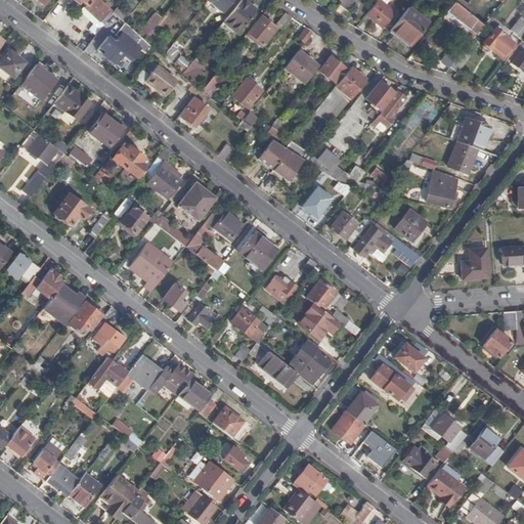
[(74,0),(78,3),(80,0),(86,5),(84,7),(99,22),(110,9),(105,6),(98,0),(74,0)]
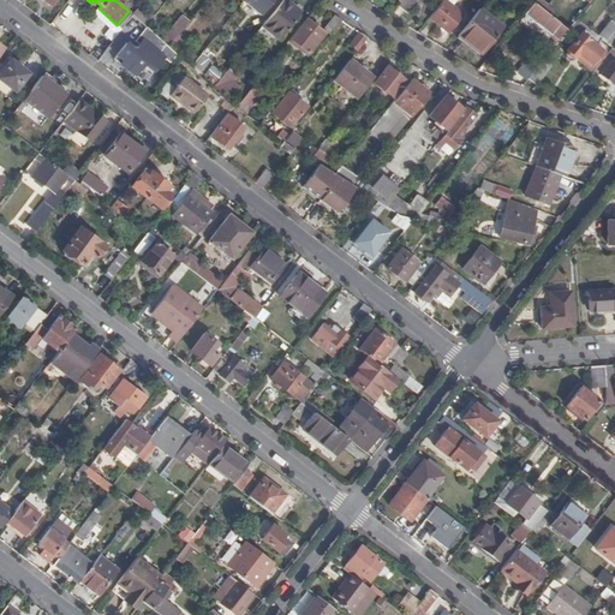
[(272,0),(244,0),(244,1),(243,1),(261,16),(272,0)]
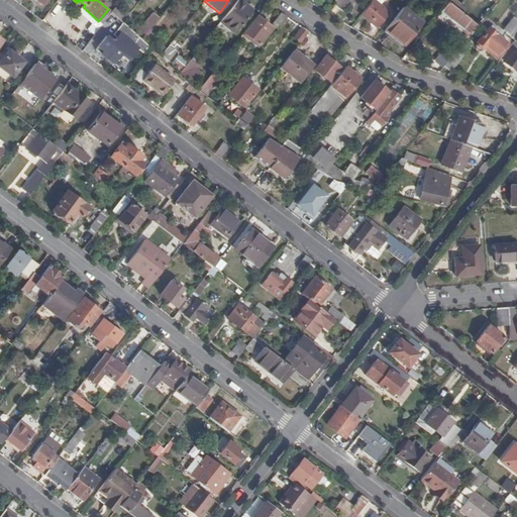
[(224,17),(237,0),(228,0),(219,13),(224,17)]
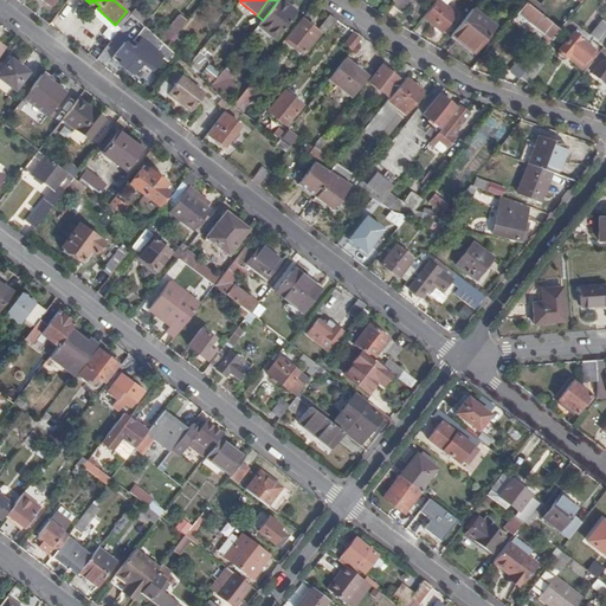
[(297,12),(282,0),(278,0),(263,20),(258,26),(275,39),(297,12)]
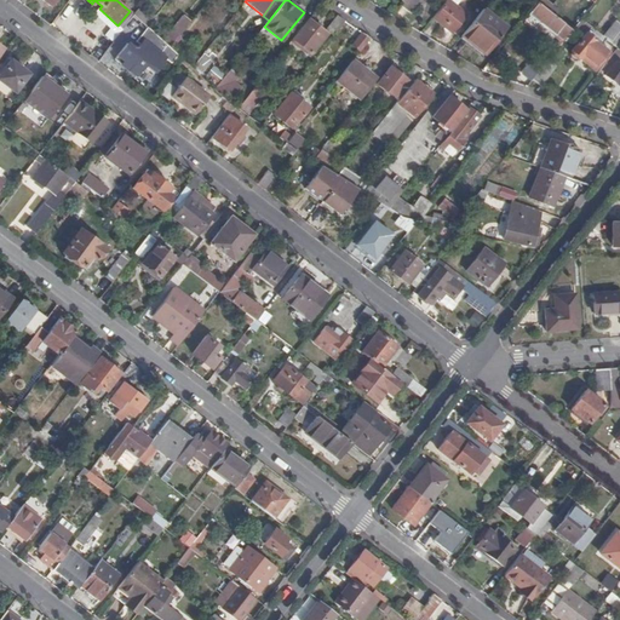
[(405,0),(403,3),(401,5),(411,11),(419,0),(405,0)]
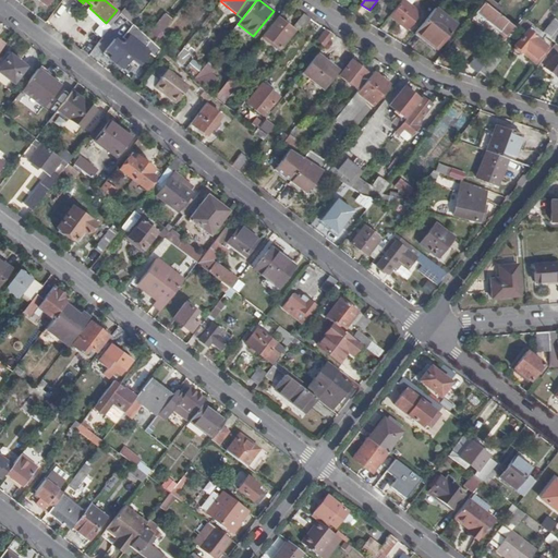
[(404,0),(402,0),(390,15),(407,28),(420,12),(410,3),(404,0)]
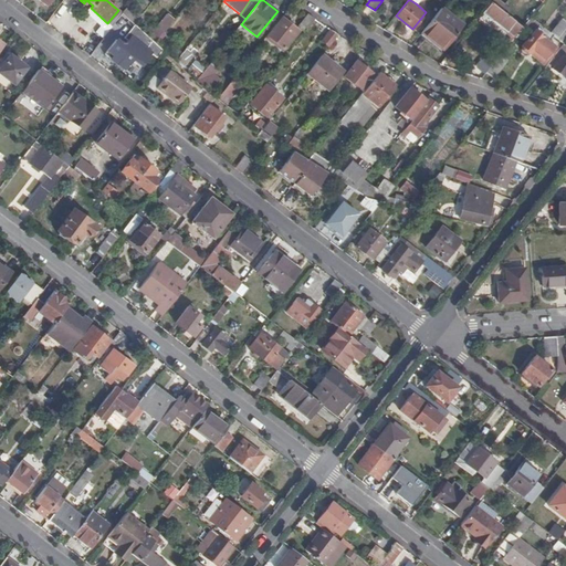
[(495,0),(491,0),(490,1),(501,10),(503,6),(495,0)]
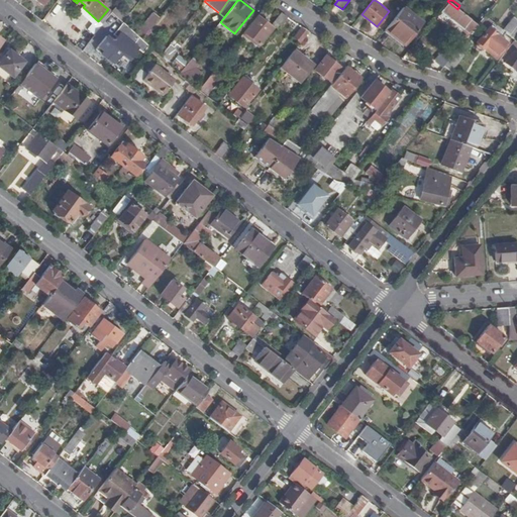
[(447,1),(437,15),(446,22),(449,18),(461,28),(463,27),(471,32),(477,24),(463,13),(457,9),(447,1)]
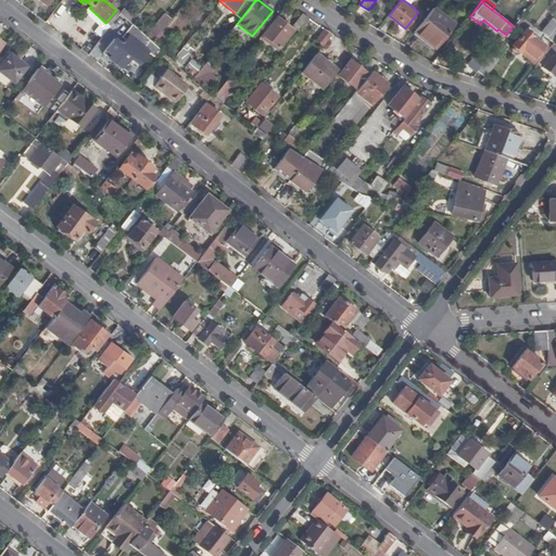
[(492,10),(498,14),(503,9),(496,4),(494,5),(492,10)]
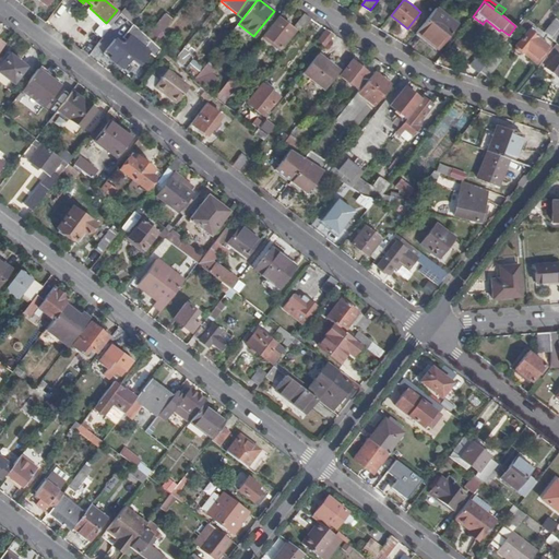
[(416,33),(436,48),(437,48),(456,23),(437,7),(416,33)]
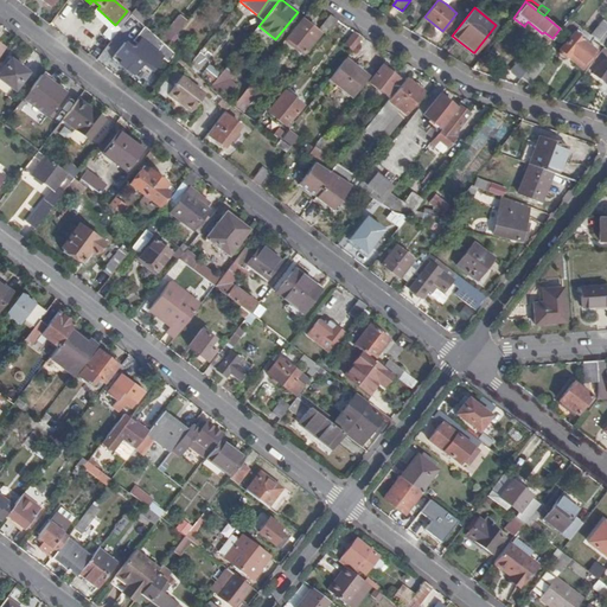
[(165,46),(171,40),(186,20),(179,14),(158,40),(164,45),(165,46)]
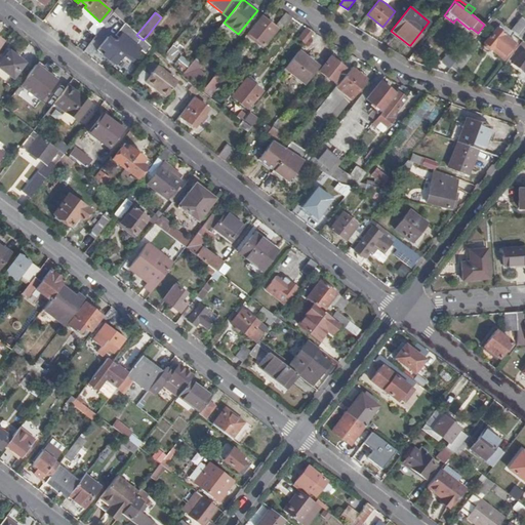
[(113,13),(109,18),(112,22),(114,24),(116,26),(121,21),(113,13)]
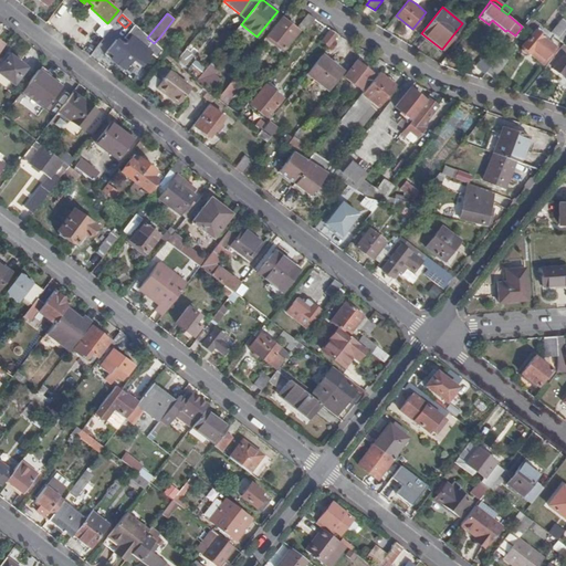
[(305,32),(314,20),(307,14),(299,25),(305,32)]
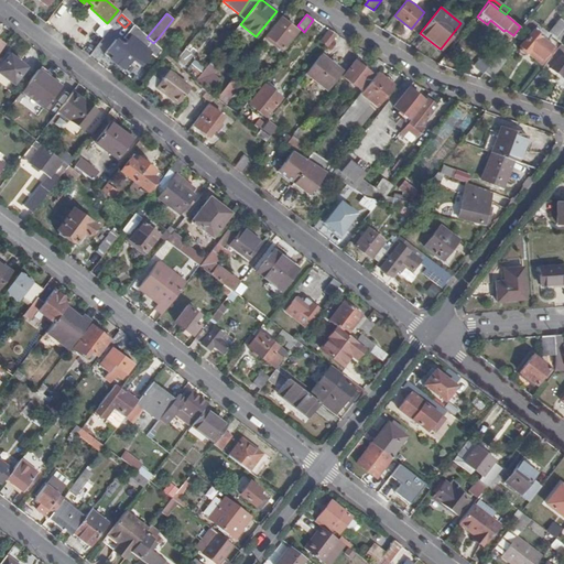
[(297,31),(280,17),(267,34),(284,49),(297,31)]
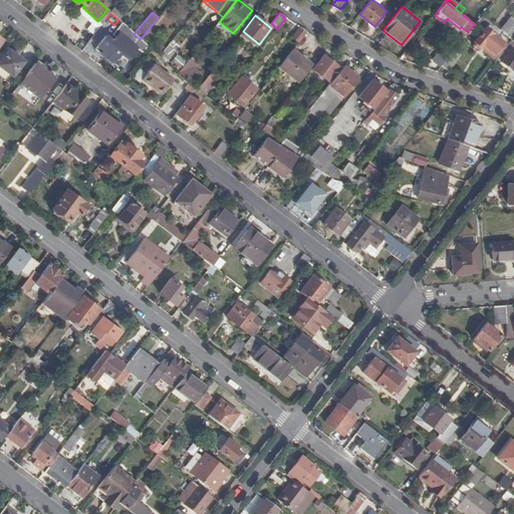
[(481,15),(475,23),(481,27),(487,20),(481,15)]
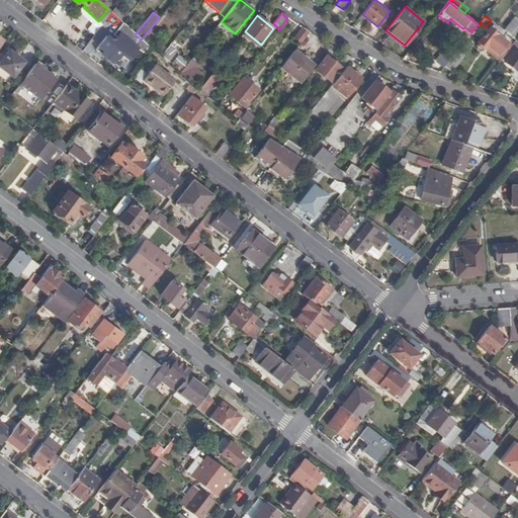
[(506,31),(509,34),(517,24),(517,20),(513,17),(503,29),(506,31)]
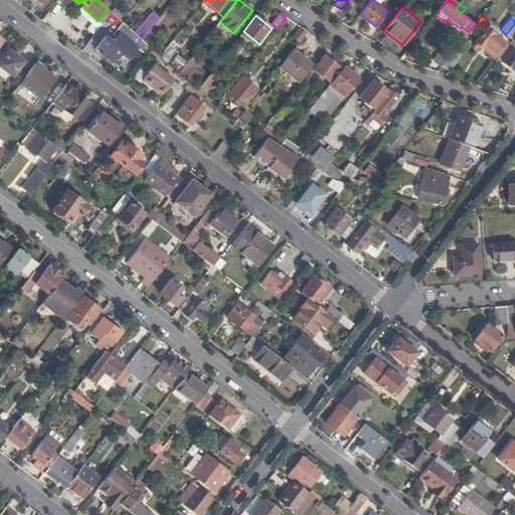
[(498,37),(503,31),(500,29),(491,22),(486,28),(498,37)]
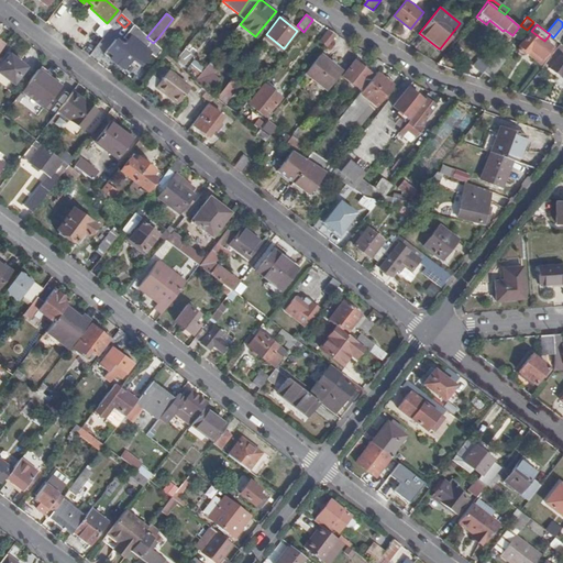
[(145,50),(152,42),(146,37),(134,25),(124,36),(128,39),(123,44),(117,36),(103,50),(121,67),(130,58),(138,66),(150,54),(145,50)]
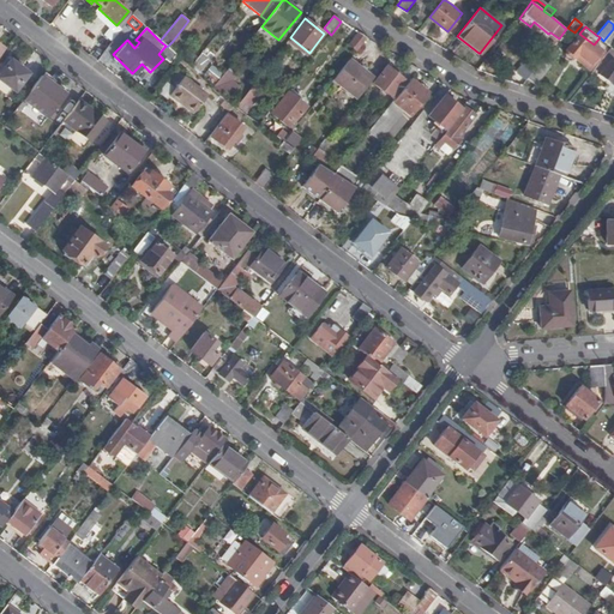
[(356,52),(367,38),(357,32),(348,44),(356,52)]
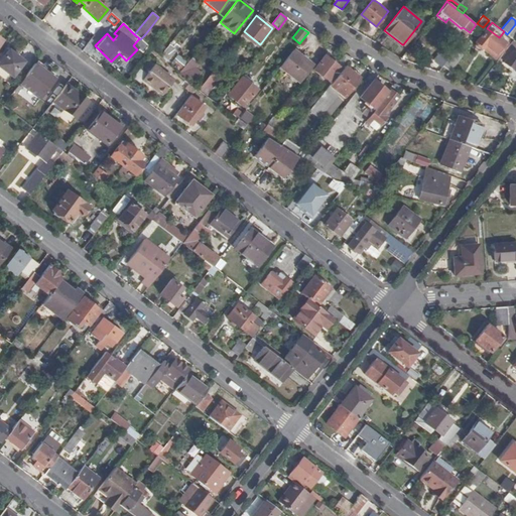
[(503,41),(499,37),(487,28),(477,41),(478,42),(477,44),(479,46),(482,46),(483,46),(485,44),(495,52),(503,41)]
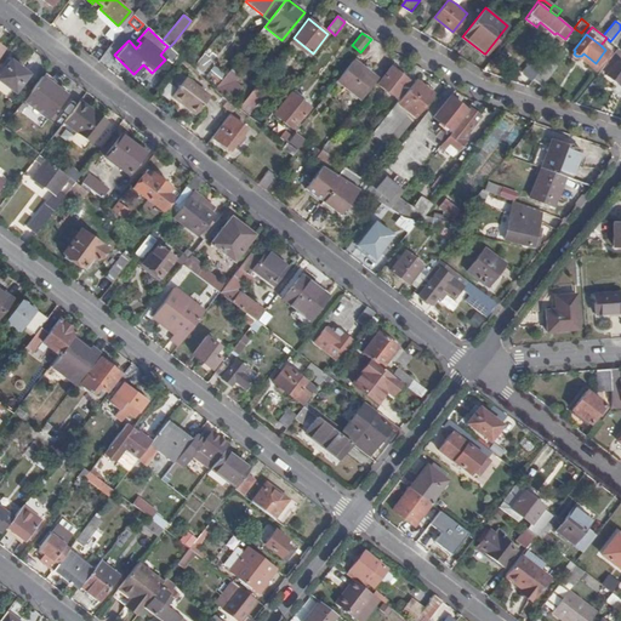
[(462,36),(461,38),(482,56),(484,53),(462,36)]
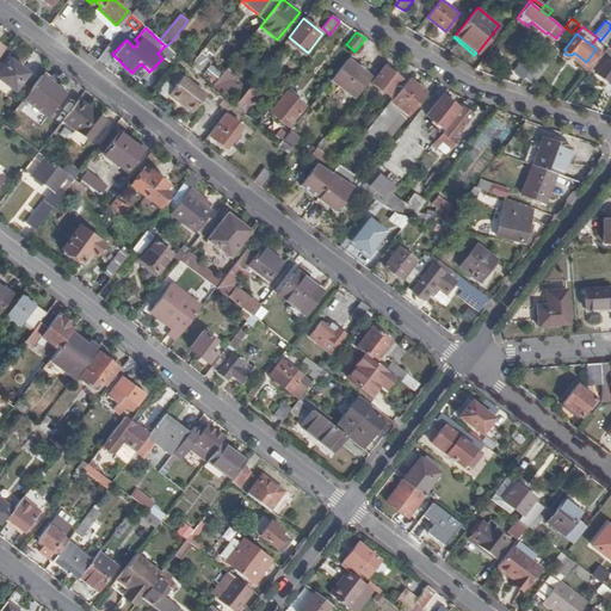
[(166,47),(171,51),(177,44),(172,41),(166,47)]
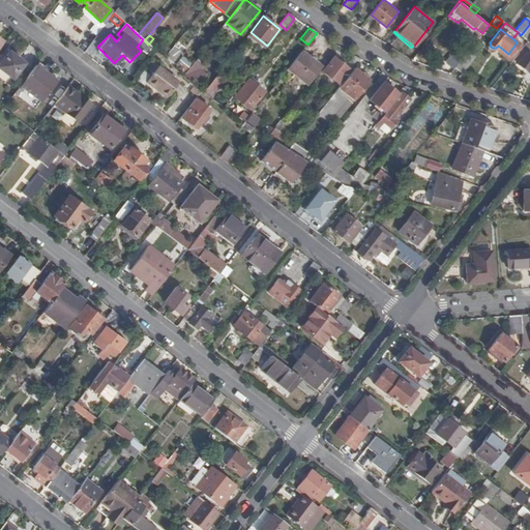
[(213,38),(206,48),(213,53),(221,43),(213,38)]
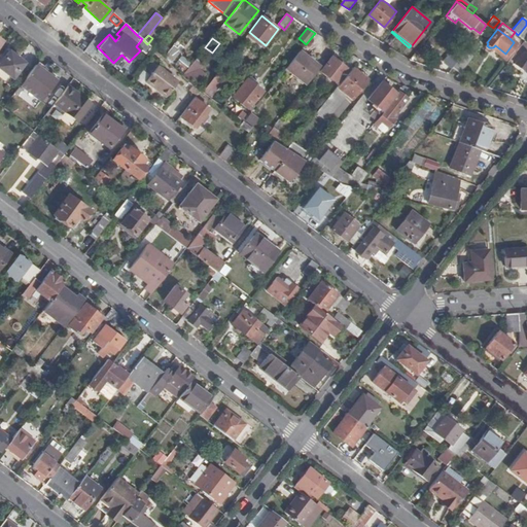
[(444,59),(453,67),(464,53),(454,45),(444,59)]
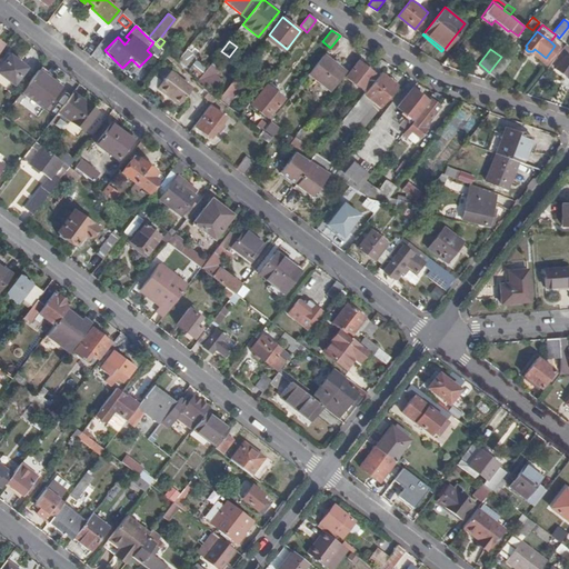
[(543,60),(546,58),(535,49),(532,51),(543,60)]
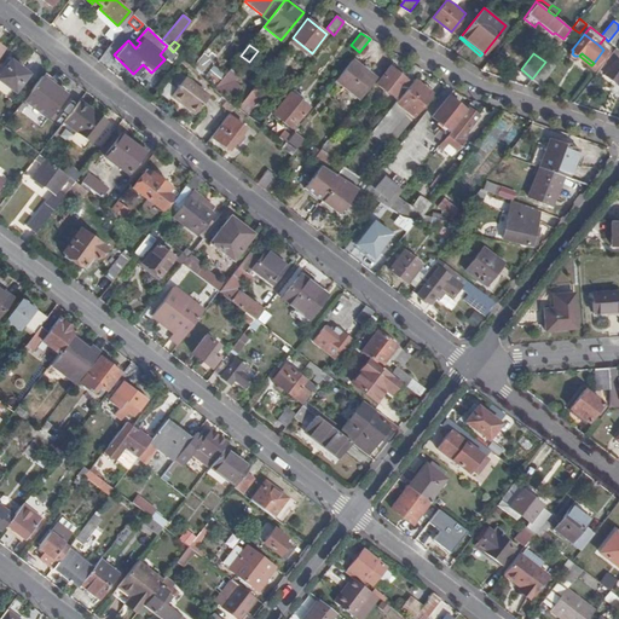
[(618,55),(605,74),(618,84),(618,55)]
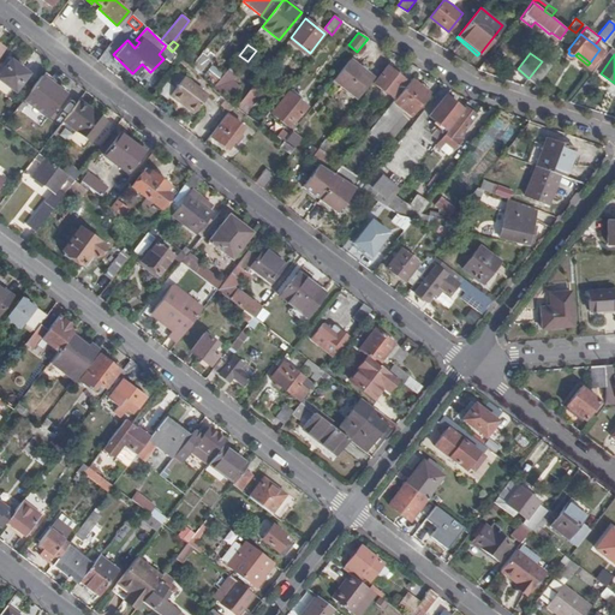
[(201,55),(190,69),(199,76),(209,61),(201,55)]
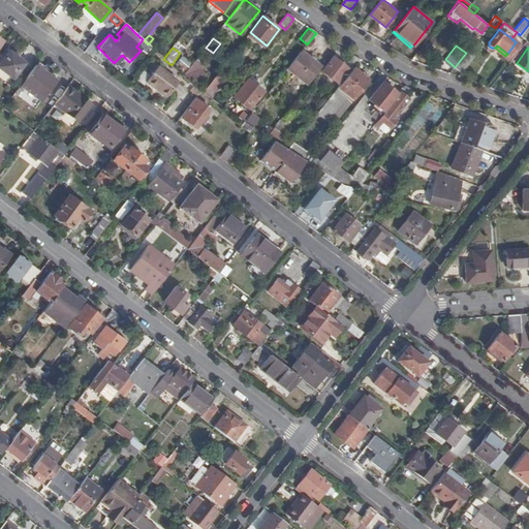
[(466,53),(455,67),(462,72),(476,54),(469,48),(466,53)]
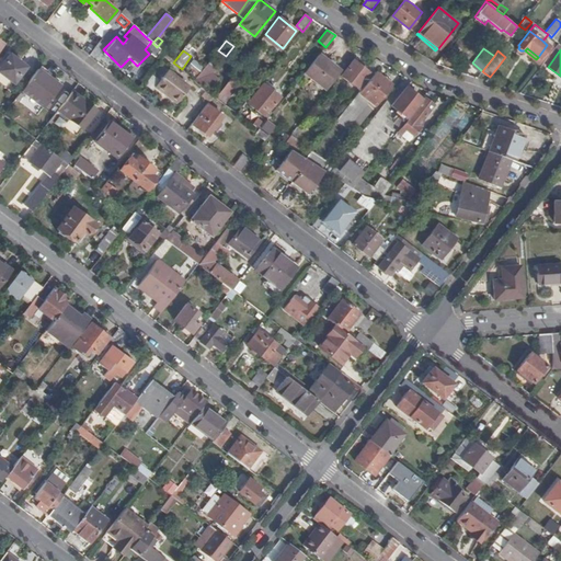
[(26,67),(10,55),(0,66),(0,72),(13,83),(26,67)]
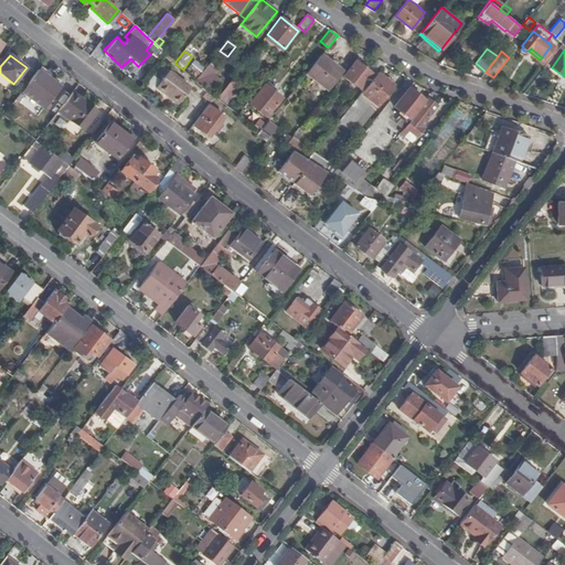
[(329,91),(343,72),(322,55),(307,74),(329,91)]
